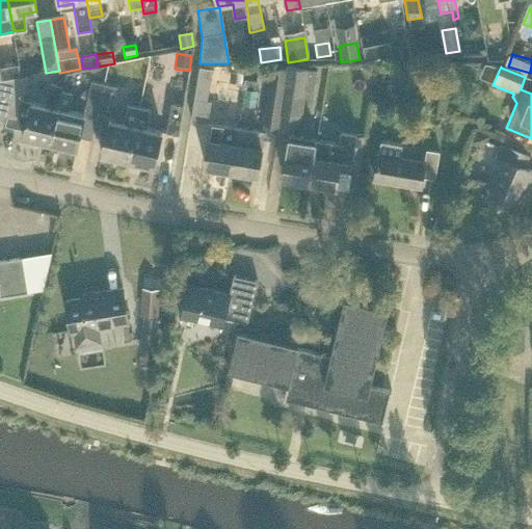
[(287,68),(287,72),(284,95),(302,97),(307,71),(287,68)]
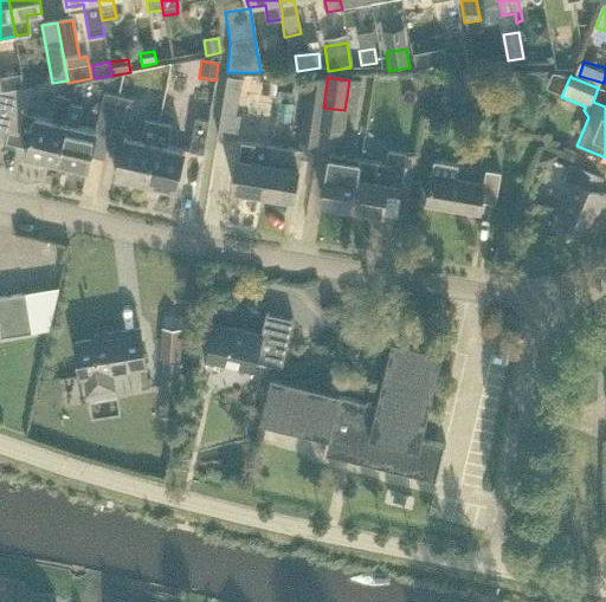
[(217,140),(237,143),(240,118),(236,117),(242,82),(227,79),(217,140)]
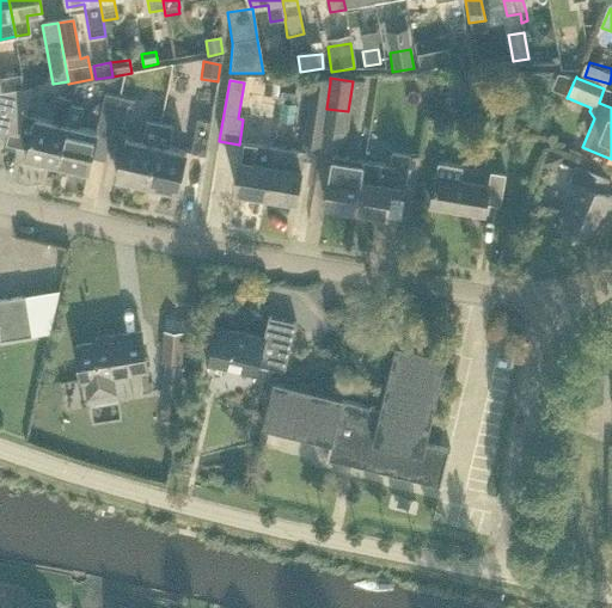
[(286,80),(282,104),(294,106),(295,92),(307,94),(308,85),(297,83),(297,81),(286,80)]
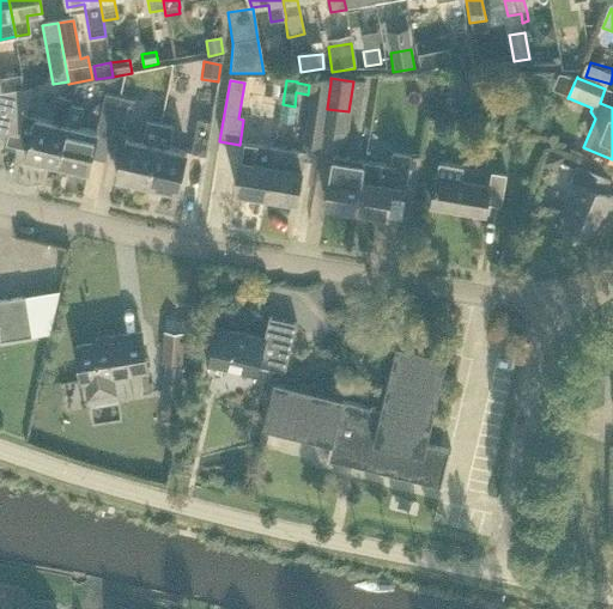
[(313,85),(310,99),(303,144),(321,146),(327,109),(331,83),(314,80),(313,85)]
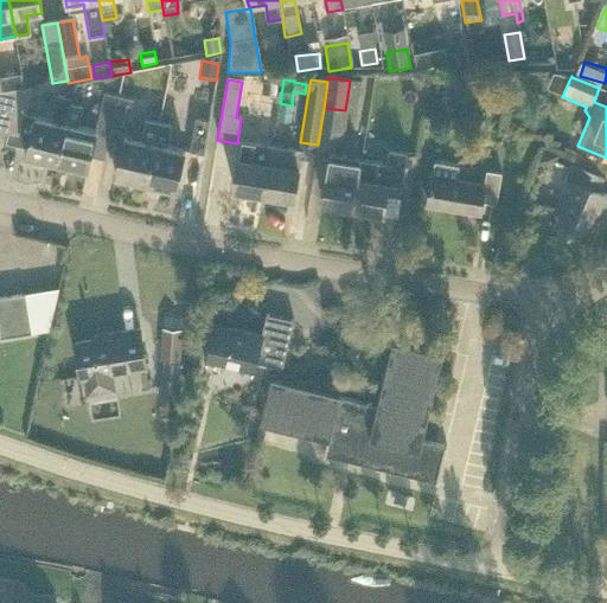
[(445,97),(460,98),(461,84),(447,82),(445,97)]
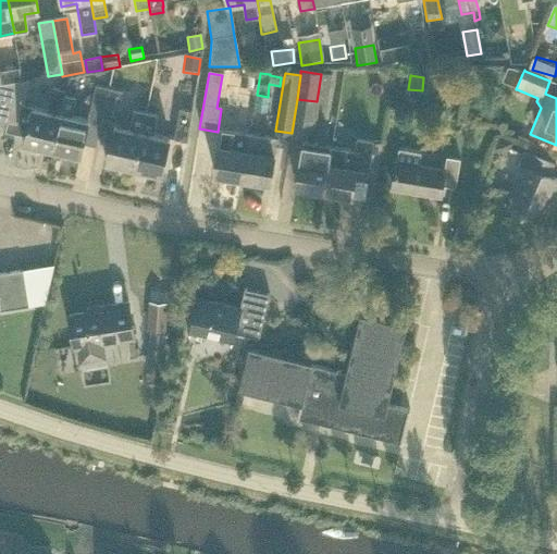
[(242,76),(239,88),(254,90),(255,78),(242,76)]
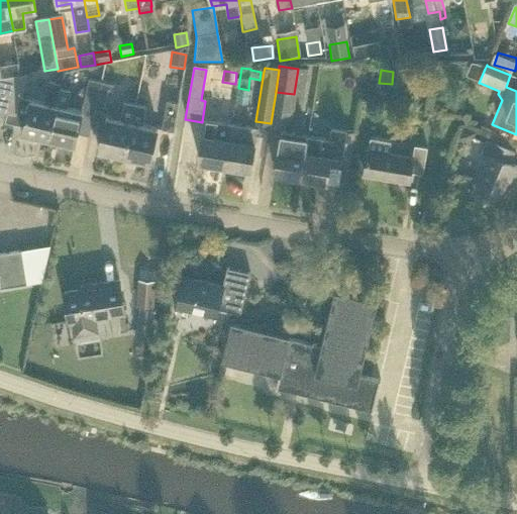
[(37,138),(47,140),(60,90),(61,86),(48,84),(43,104),(21,99),(26,76),(19,77),(13,78),(5,116),(6,116),(4,124),(23,129),(22,134),(24,135),(23,141),(36,144),(37,138)]
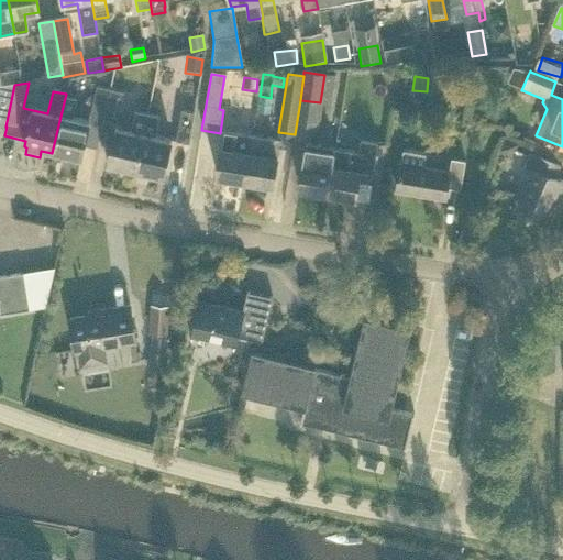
[(10,86),(0,87),(0,124),(6,127),(14,85),(10,86)]
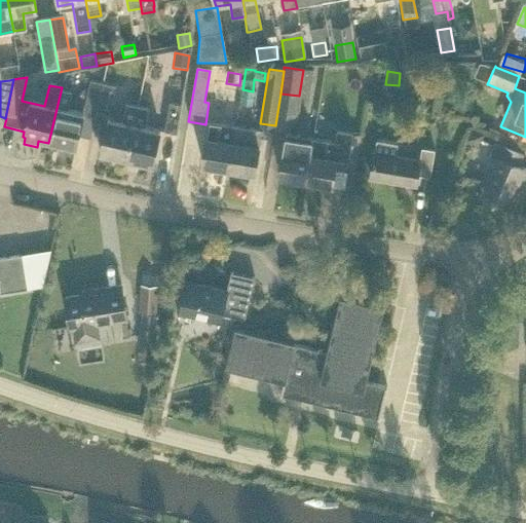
[(83,110),(96,113),(102,85),(89,83),(83,110)]
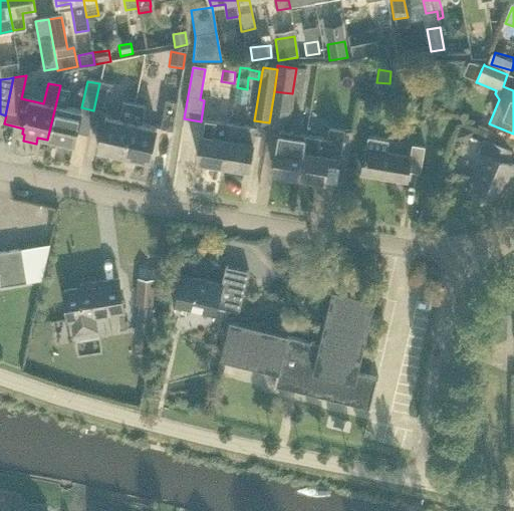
[(112,87),(99,83),(93,110),(106,113),(112,87)]
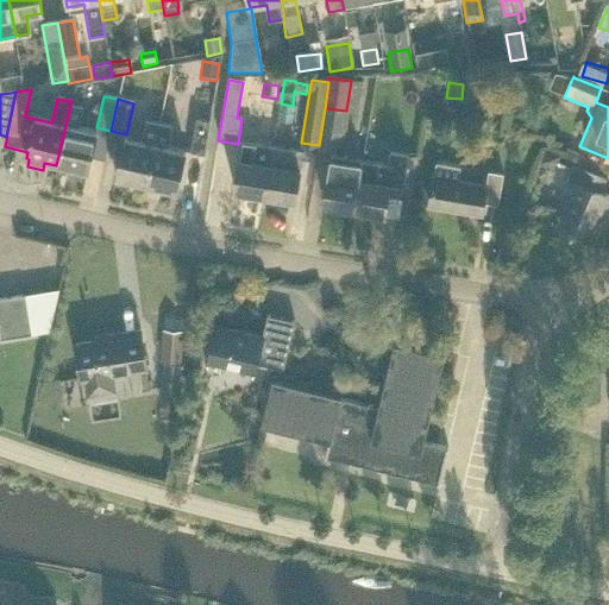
[(56,165),(87,172),(95,133),(77,130),(82,109),(70,106),(56,165)]
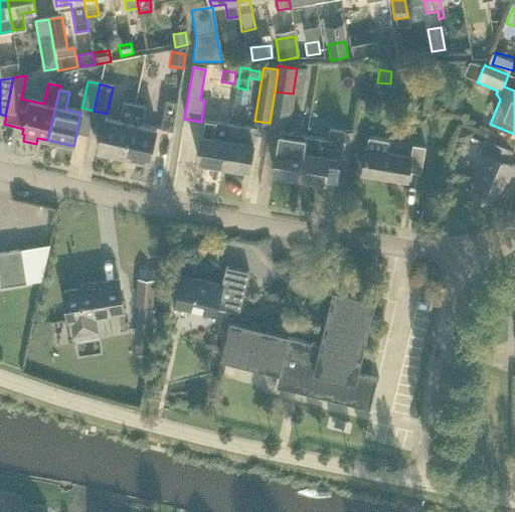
[(165,103),(161,131),(173,133),(177,105),(165,103)]
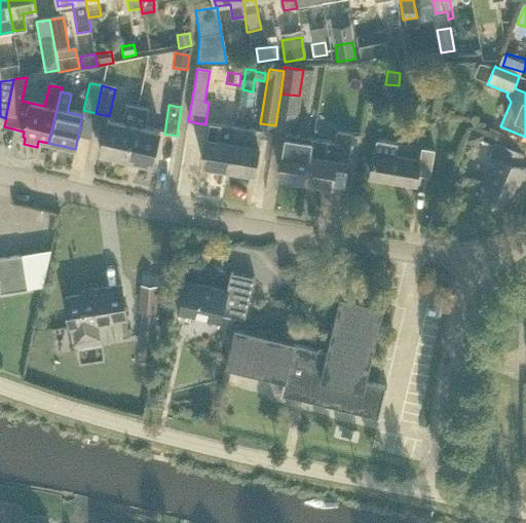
[(107,120),(100,155),(125,160),(138,108),(125,106),(121,124),(107,120)]
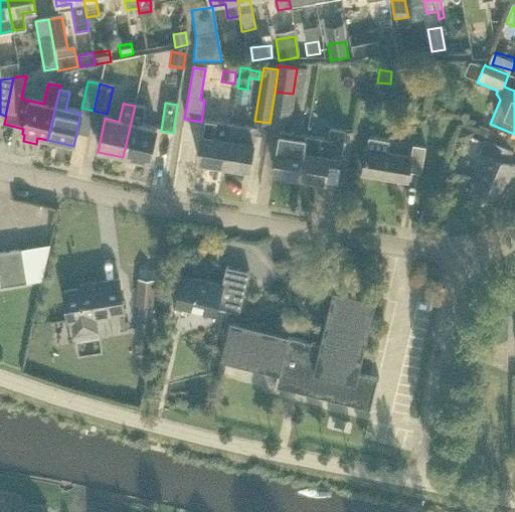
[(123,157),(149,163),(157,130),(142,126),(146,109),(135,106),(123,157)]
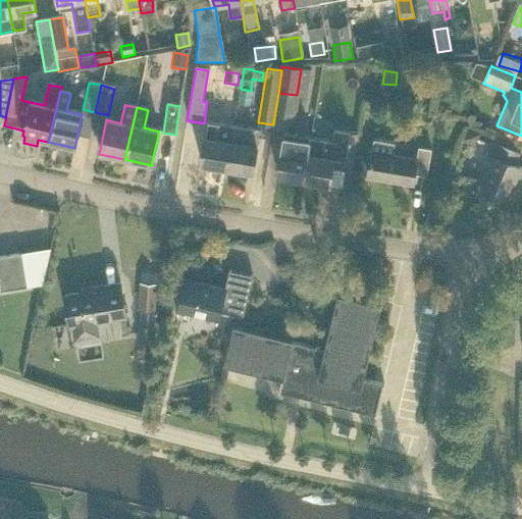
[(206,123),(200,165),(226,169),(233,127),(218,124),(206,123)]
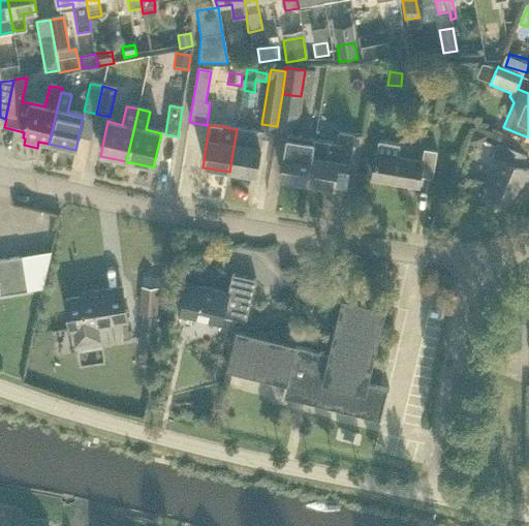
[(237,129),(229,172),(256,176),(262,133),(250,131),(237,129)]
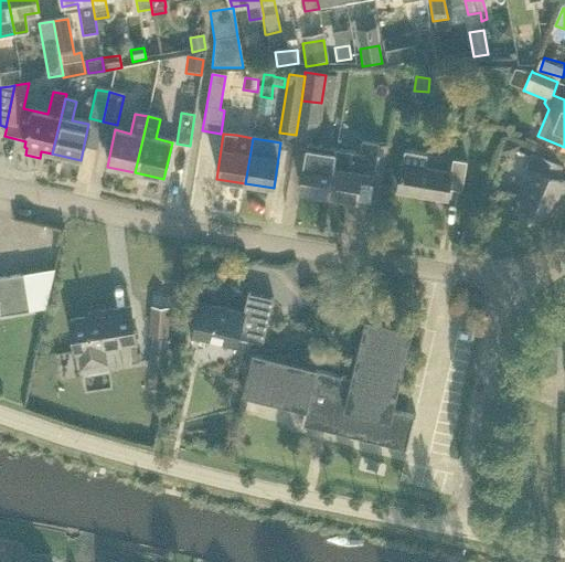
[(507,140),(501,154),(514,160),(520,147),(507,140)]
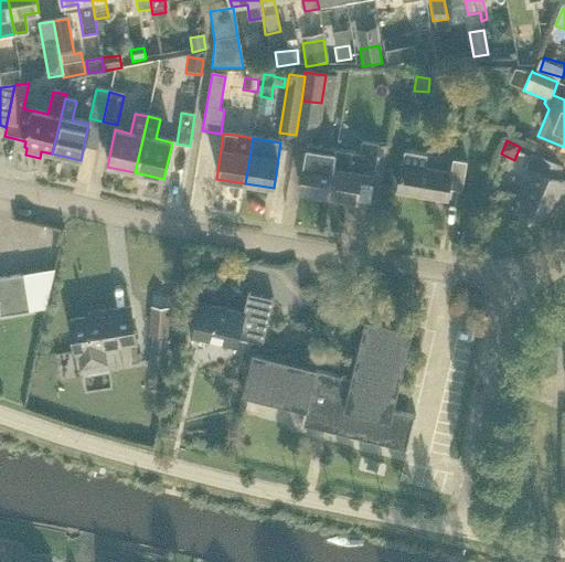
[(336,151),(328,197),(356,201),(361,176),(373,177),(379,146),(361,144),(359,155),(351,154),(350,154),(336,151)]
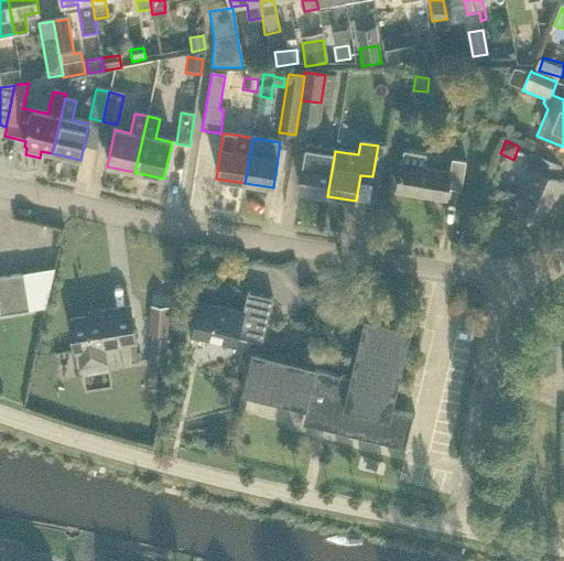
[(306,146),(299,192),(327,196),(335,151),(335,150),(320,148),(306,146)]
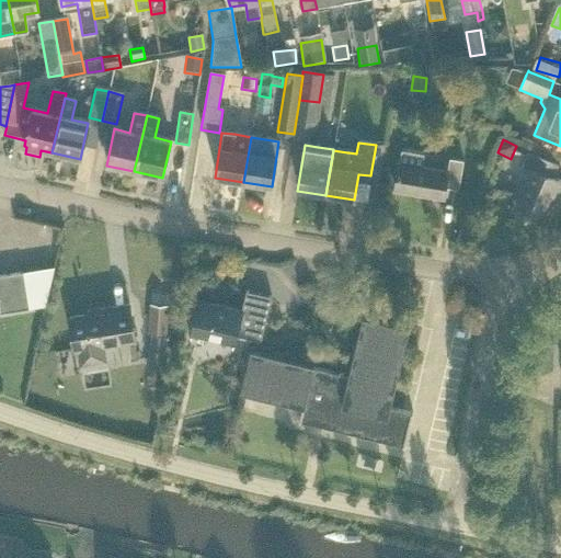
[(401,152),(395,192),(443,201),(445,189),(458,191),(462,161),(449,159),(447,173),(422,169),(424,156),(401,152)]
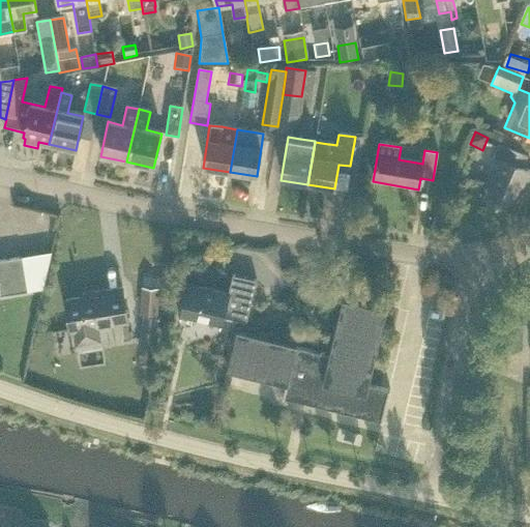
[(523,196),(527,186),(529,178),(529,173),(521,170),(526,158),(497,146),(493,157),(500,160),(484,199),(513,211),(520,195),(523,196)]
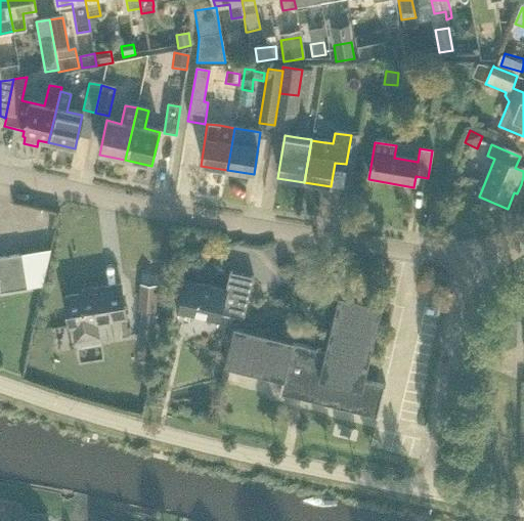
[(22,255),(0,258),(0,293),(0,294),(13,292),(12,281),(26,279),(22,255)]
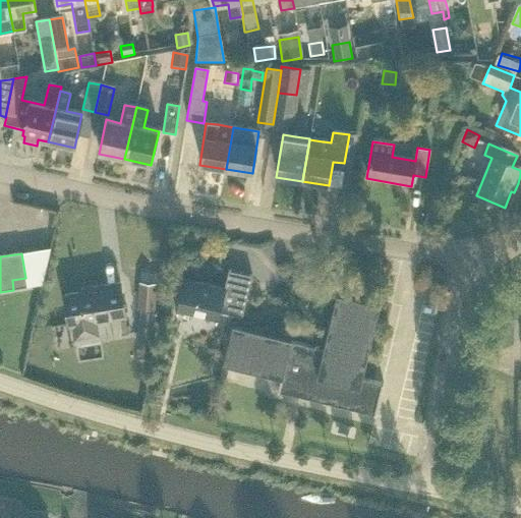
[(224,291),(184,282),(177,311),(218,321),(219,314),(242,320),(251,278),(228,272),(224,291)]
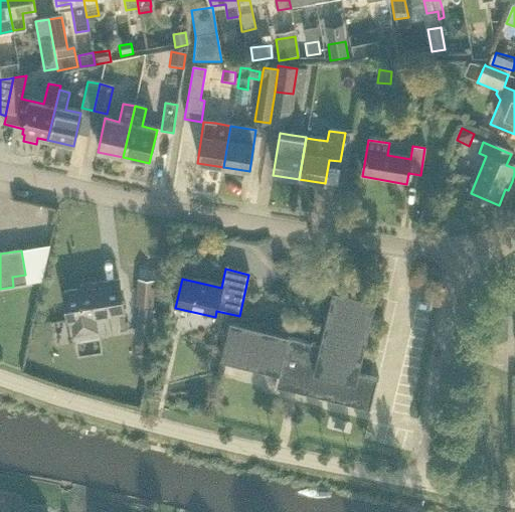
[(75,288),(76,292),(63,294),(68,323),(71,323),(73,337),(89,335),(99,333),(97,319),(123,315),(118,281),(75,288)]
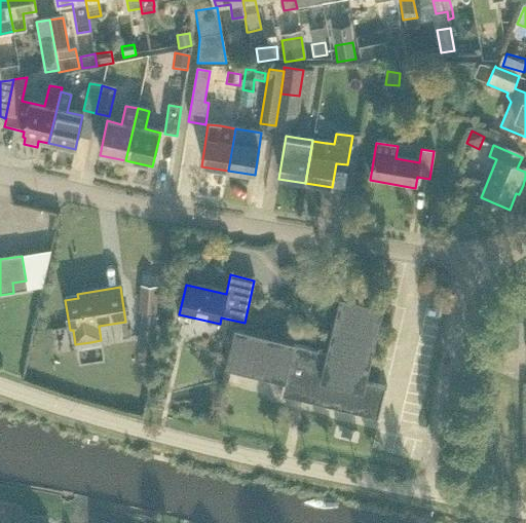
[(366,383),(383,308),(340,298),(327,355),(235,332),(226,370),(284,383),(280,396),(379,419),(386,387),(366,383)]
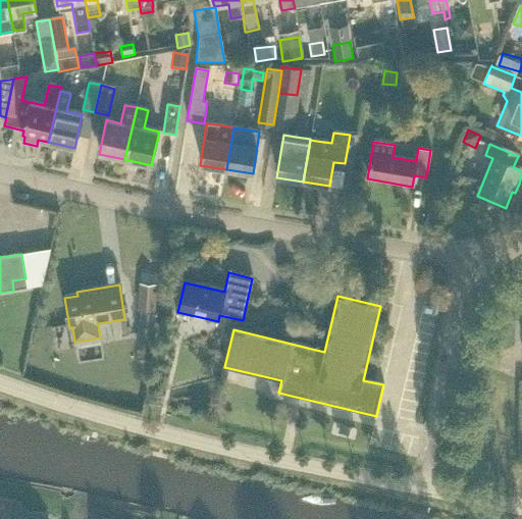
[(139,325),(137,343),(151,345),(153,327),(155,310),(149,309),(141,308),(140,309),(139,325)]
